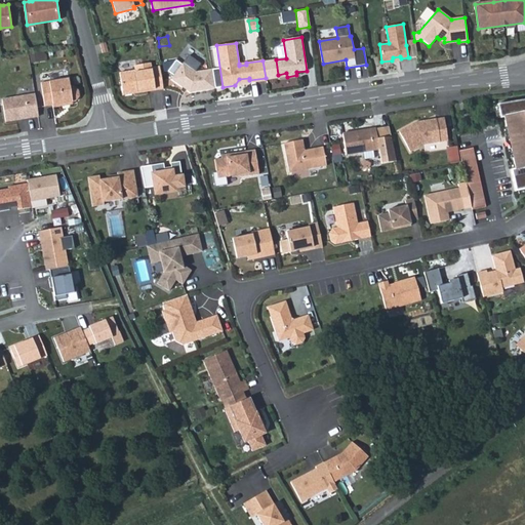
[(415,43),(406,45),(408,57),(417,55),(415,43)]
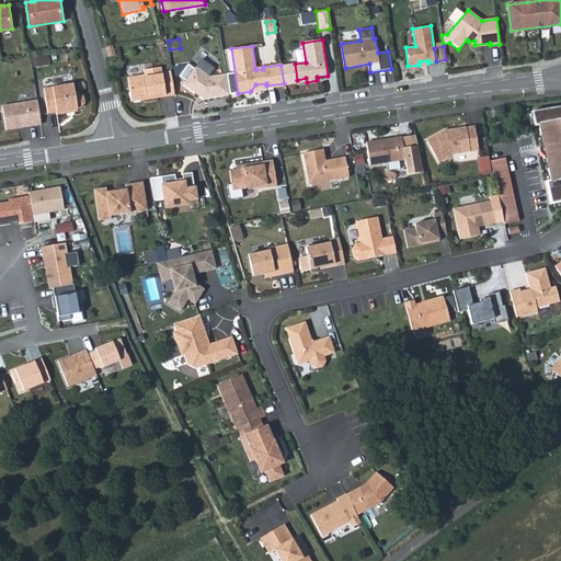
[(41,57),(32,58),(33,66),(42,65),(41,57)]
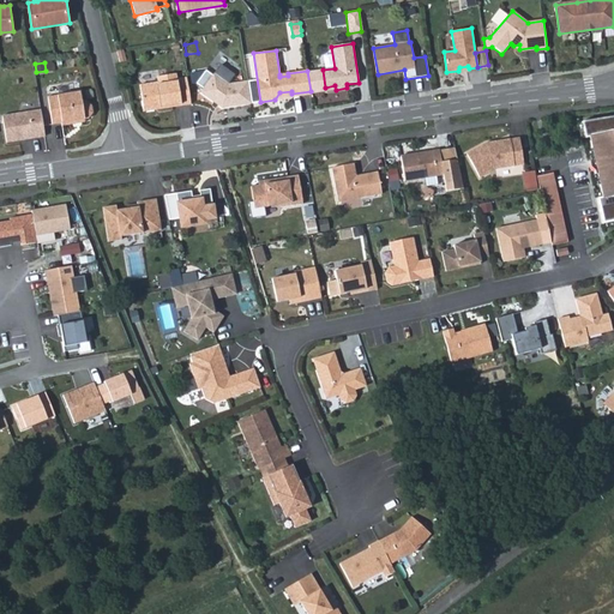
[(212,74),(206,70),(197,83),(203,88),(200,92),(214,102),(217,101),(220,103),(218,106),(222,108),(252,103),(248,80),(228,84),(235,74),(221,64),(212,74)]
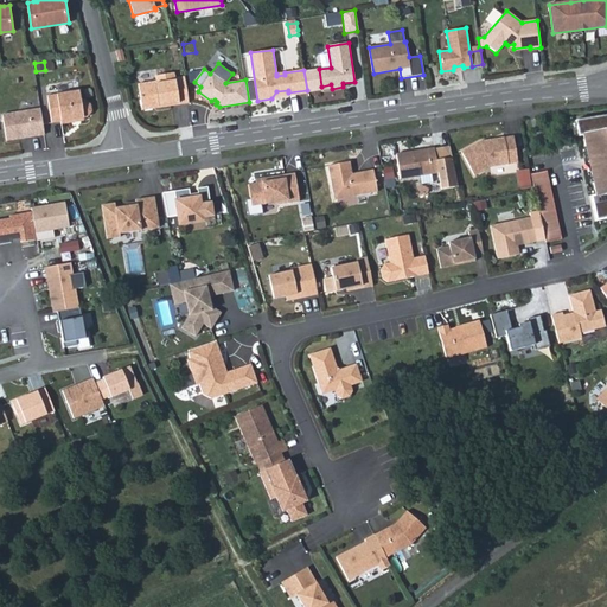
[(179,104),(189,102),(185,76),(176,78),(174,72),(155,76),(157,81),(139,84),(142,110),(155,108),(158,106),(179,103),(179,104)]
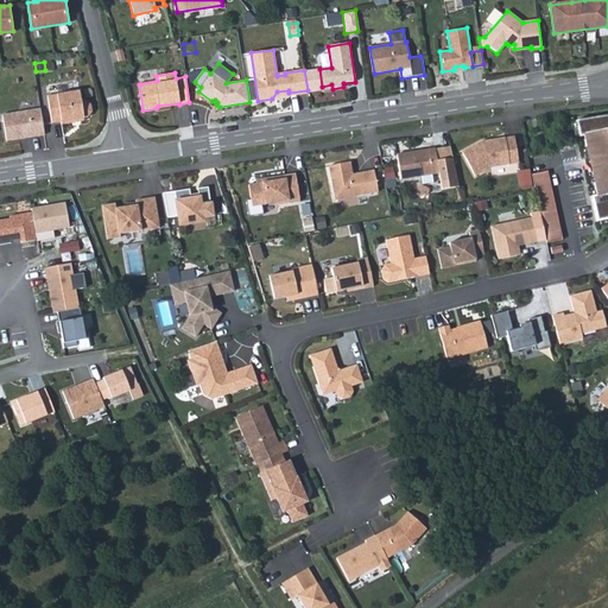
[(78,90),(46,95),(51,122),(61,121),(61,124),(71,122),(71,120),(83,118),(87,118),(90,112),(90,105),(84,101),(81,101),(78,90)]
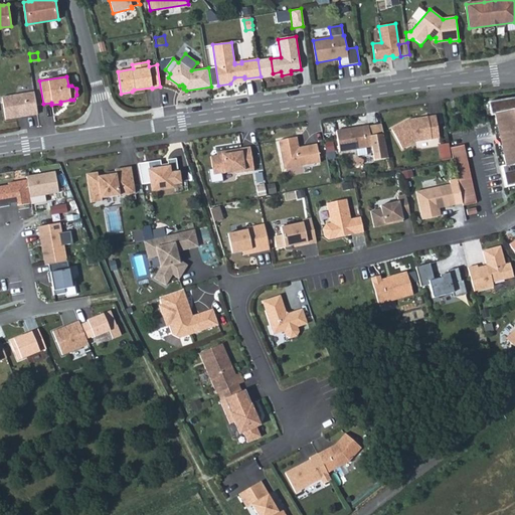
[(5,119),(37,114),(33,93),(1,97),(5,119)]
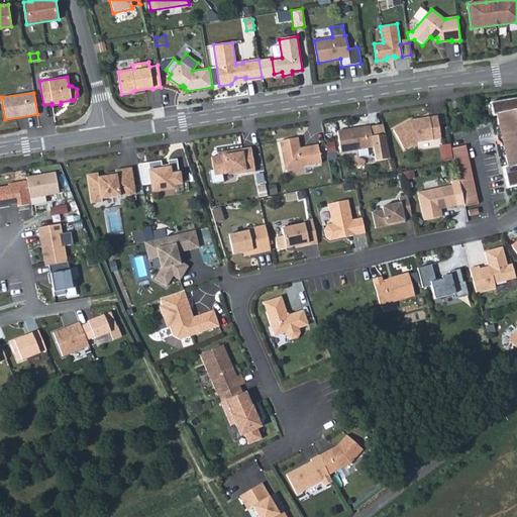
[(503,168),(507,189),(516,186),(516,98),(490,102),(491,104),(493,115),(493,116),(497,115),(499,126),(505,156),(508,167),(503,168)]
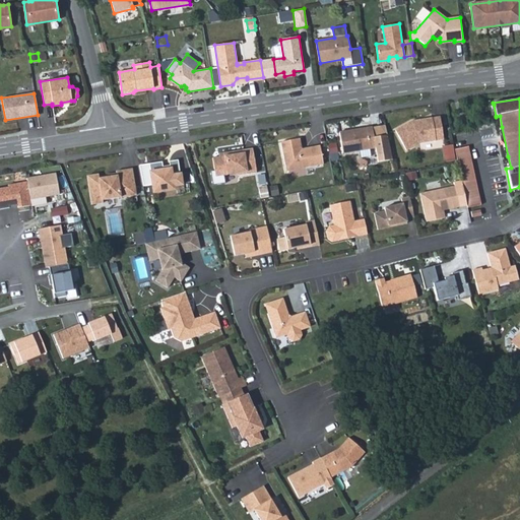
[(419,143),(444,139),(440,117),(419,120),(418,122),(418,123),(415,123),(415,120),(411,121),(395,130),(406,150),(419,143)]
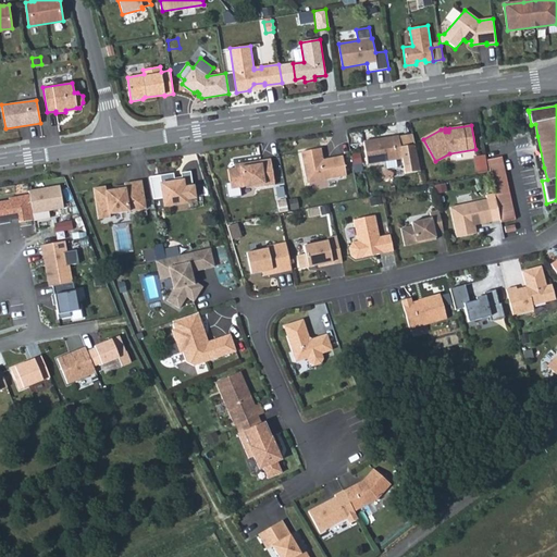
[(399,138),(398,137),(385,139),(385,141),(381,141),(380,139),(363,143),(367,164),(401,159),(405,174),(421,172),(413,136),(399,138)]
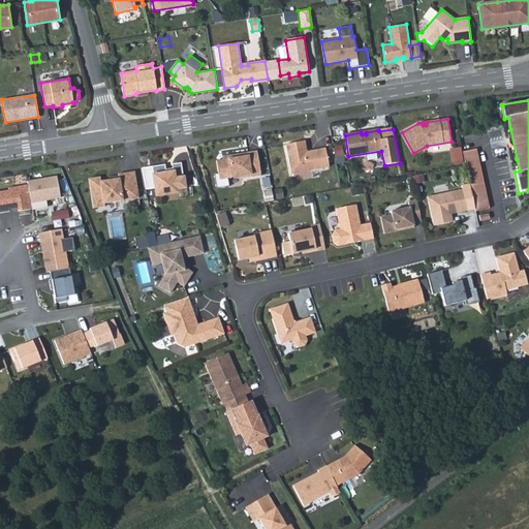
[(517,159),(510,129),(506,130),(512,159),(517,159)]
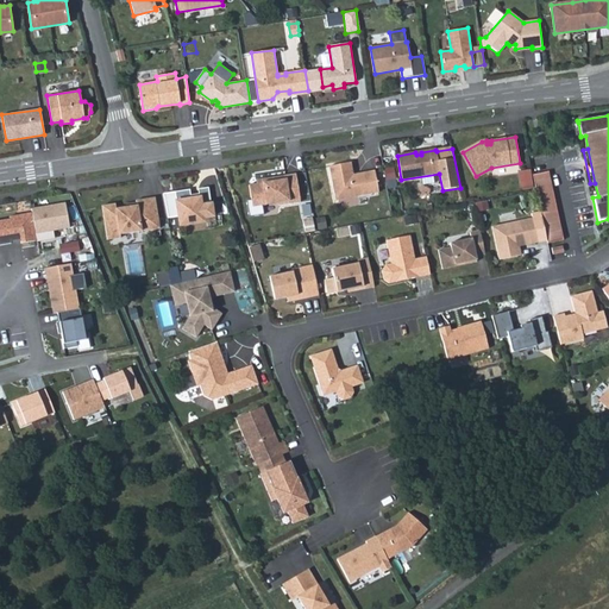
[(351,162),(330,167),(336,200),(378,192),(375,170),(358,174),(356,176),(353,177),(353,175),(351,162)]
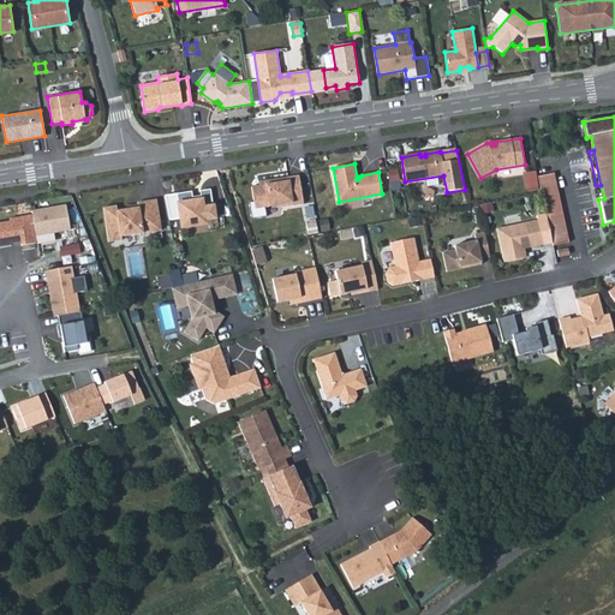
[(389,168),(390,180),(400,180),(399,167),(389,168)]
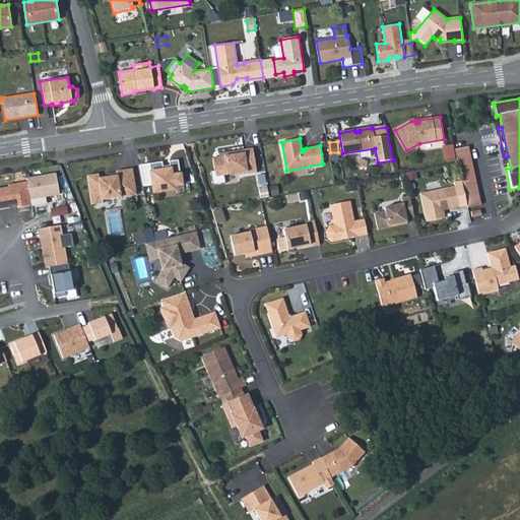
[(468,146),(455,149),(467,207),(481,205),(468,146)]
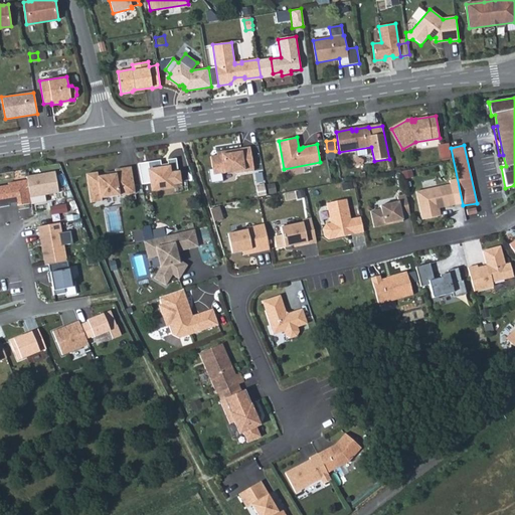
[(254,171),(250,147),(221,153),(222,156),(217,157),(211,158),(213,170),(209,171),(212,185),(224,182),(223,174),(234,172),(236,174),(254,171)]
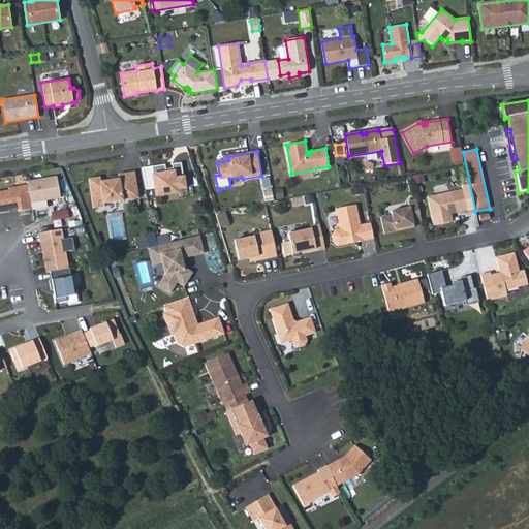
[(173,168),(165,169),(166,173),(174,172),(175,179),(183,178),(181,163),(172,164),(173,168)]
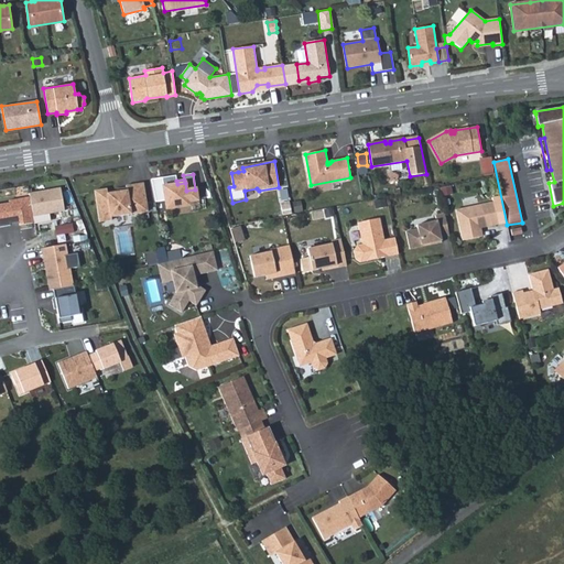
[(176,181),(175,175),(151,180),(155,202),(165,201),(166,208),(185,205),(188,202),(197,201),(195,190),(186,191),(185,183),(177,184),(176,181)]
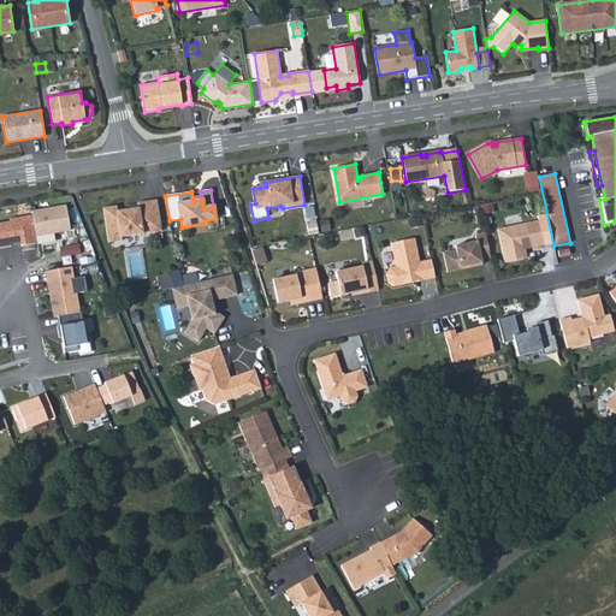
[(117,206),(104,208),(108,243),(122,241),(122,237),(161,231),(157,200),(137,203),(137,205),(138,208),(128,209),(118,212),(117,206)]
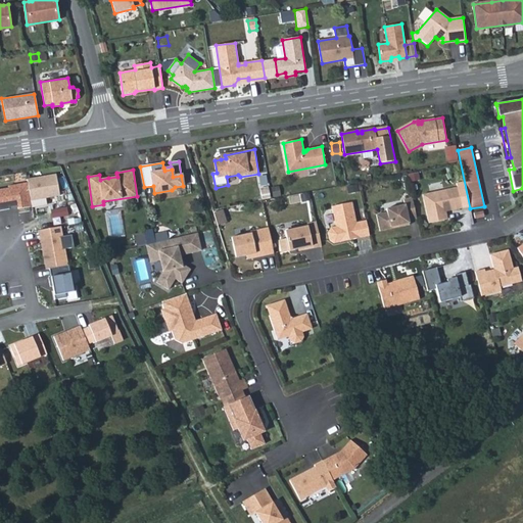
[(57,175),(29,180),(29,183),(32,201),(61,196),(57,175)]
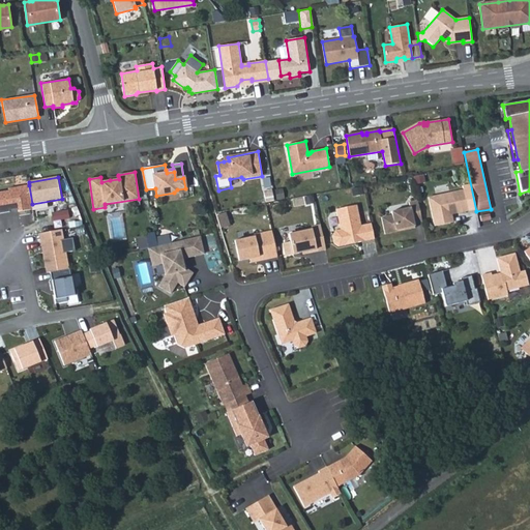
[(32,204),(29,185),(9,188),(9,190),(0,192),(0,213),(11,212),(10,210),(20,209),(20,212),(33,209),(32,204)]
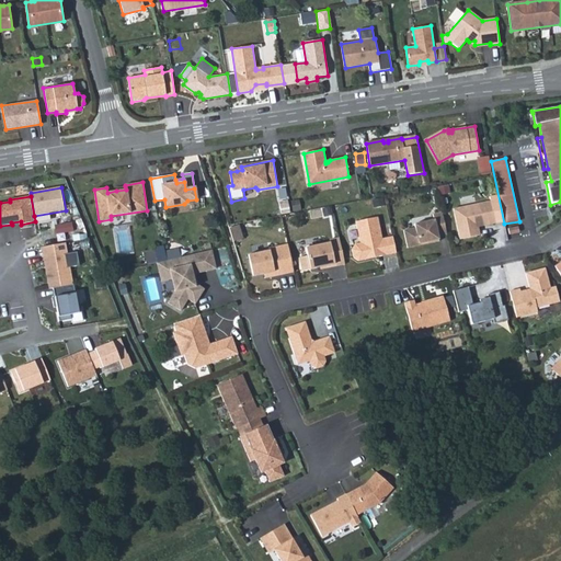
[(382,198),(373,199),(374,207),(385,205),(382,198)]
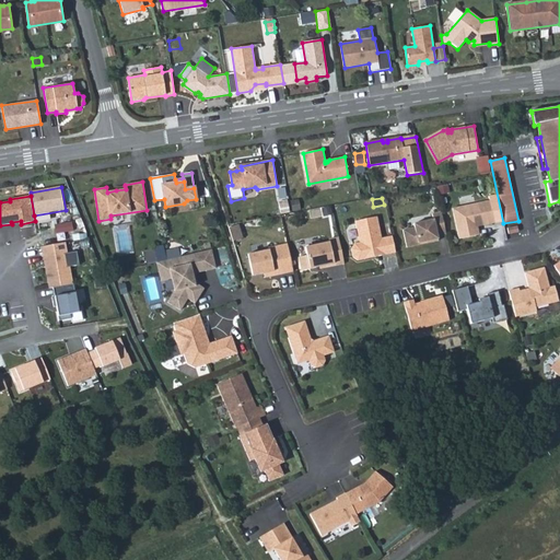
[(494,223),(490,200),(453,208),(459,238),(479,234),(478,226),(477,224),(482,223),(483,225),(494,223)]
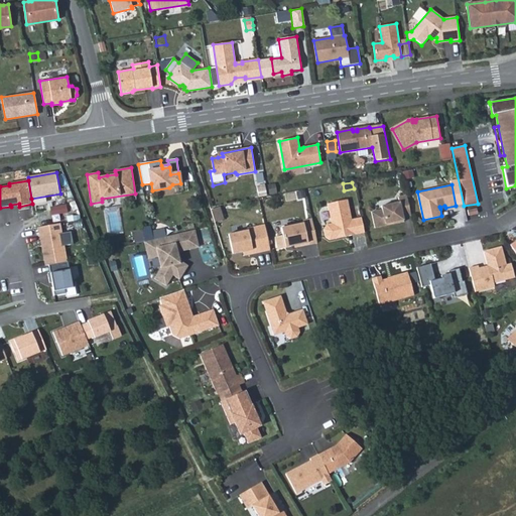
[(411,216),(406,195),(398,197),(399,203),(381,206),(382,210),(372,212),(375,228),(386,225),(386,224),(393,223),(394,224),(404,222),(403,218),(411,216)]
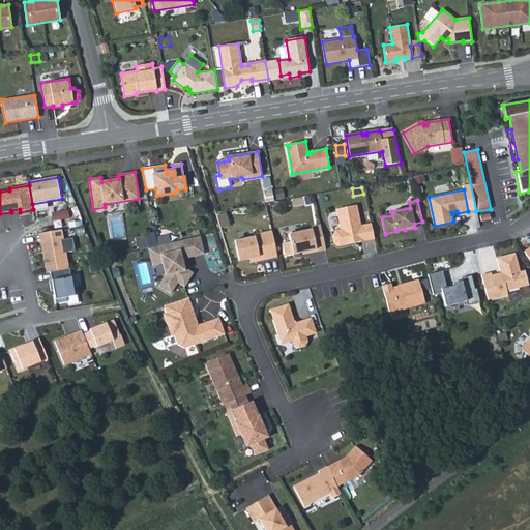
[(356,205),(336,209),(341,230),(335,231),(332,235),(334,243),(339,246),(349,244),(349,241),(355,240),(355,242),(375,238),(371,224),(361,226),(356,205)]
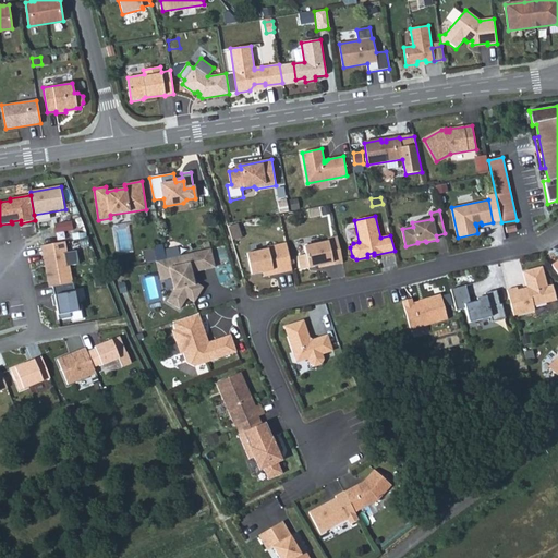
[(73,221),(56,225),(57,234),(75,232),(73,221)]
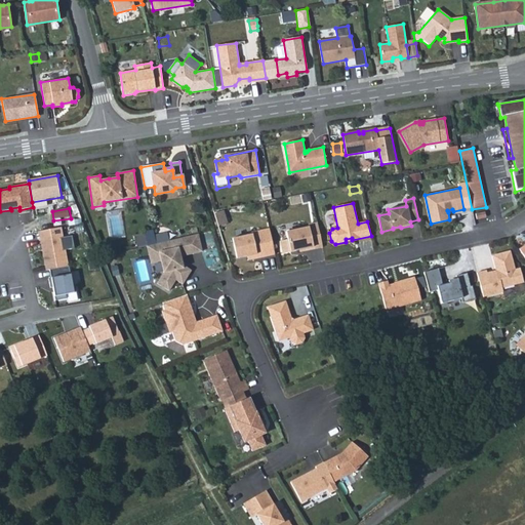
[(309,227),(314,249),(323,247),(318,223),(309,224),(309,227)]
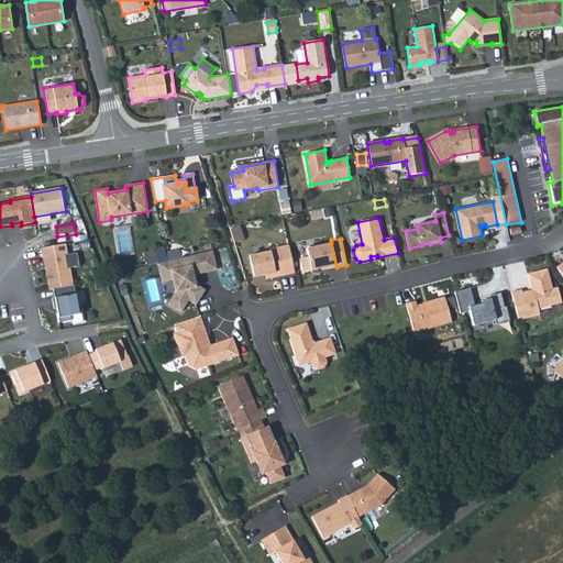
[(331,243),(307,249),(311,271),(321,268),(328,266),(328,268),(337,267),(331,243)]
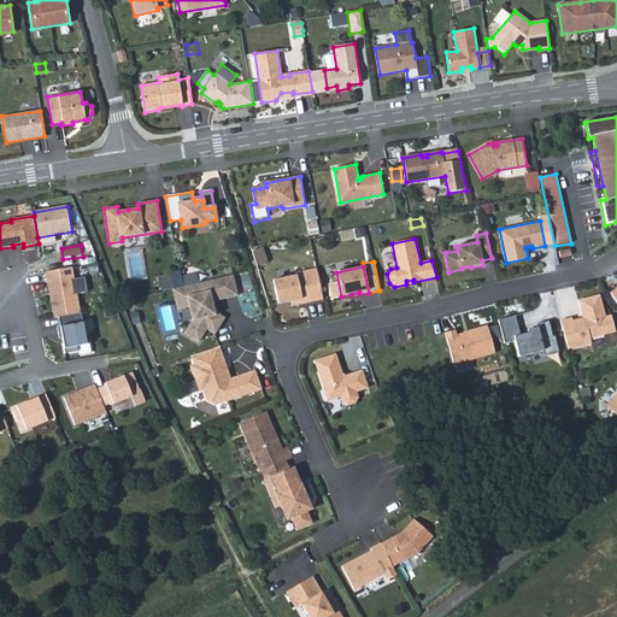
[(72,268),(47,272),(48,282),(50,282),(52,294),(51,294),(54,318),(59,317),(81,313),(77,295),(88,293),(86,278),(75,280),(72,268)]
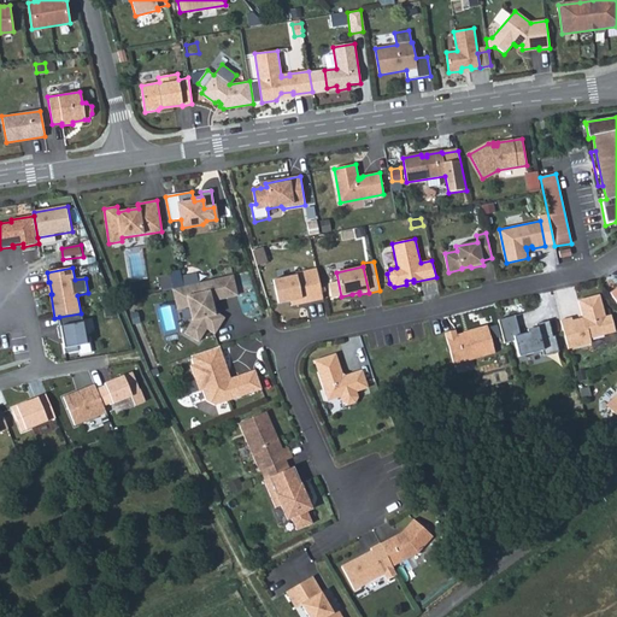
[(274,280),(278,304),(291,301),(299,299),(300,304),(313,301),(307,270),(295,272),(297,275),(274,280)]
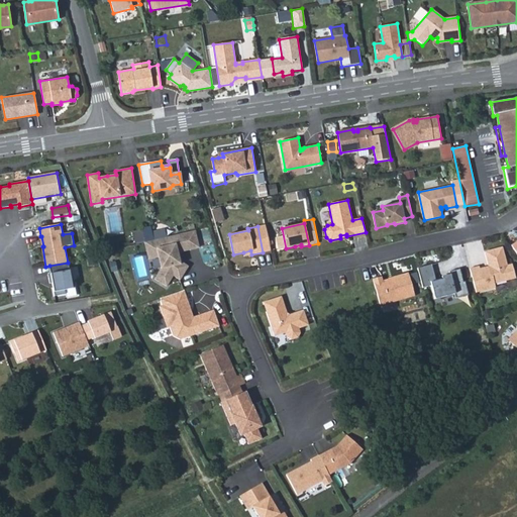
[(152,232),(154,239),(167,237),(165,229),(152,232)]
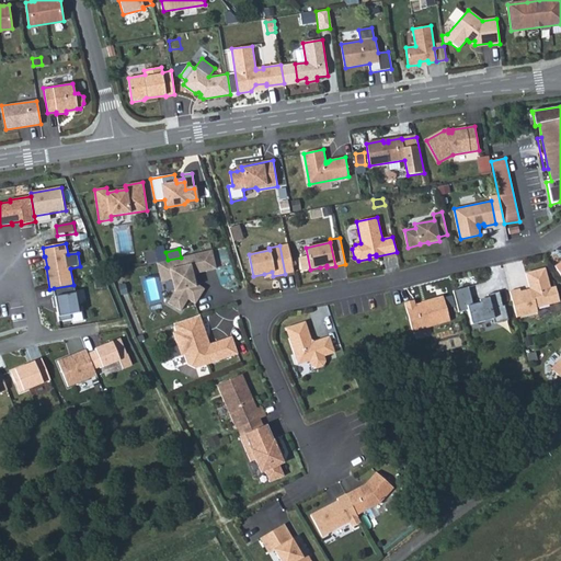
[(196,277),(195,274),(216,268),(212,250),(181,258),(168,260),(172,278),(175,290),(168,301),(180,310),(187,298),(195,304),(204,289),(197,285),(195,285),(194,278),(196,277)]
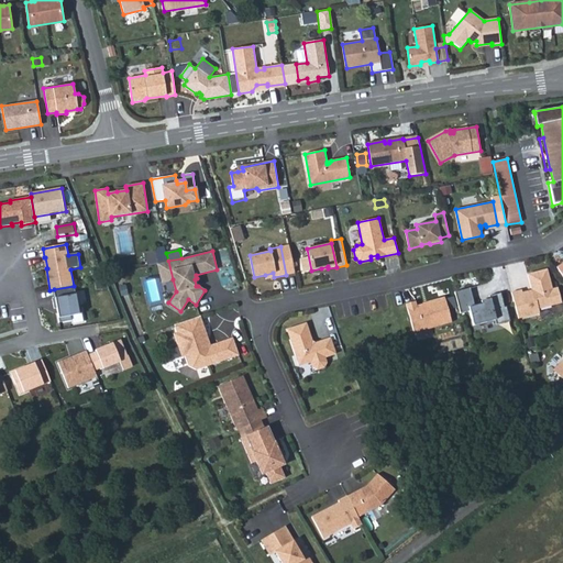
[(154,252),(145,253),(147,265),(156,263),(154,252)]
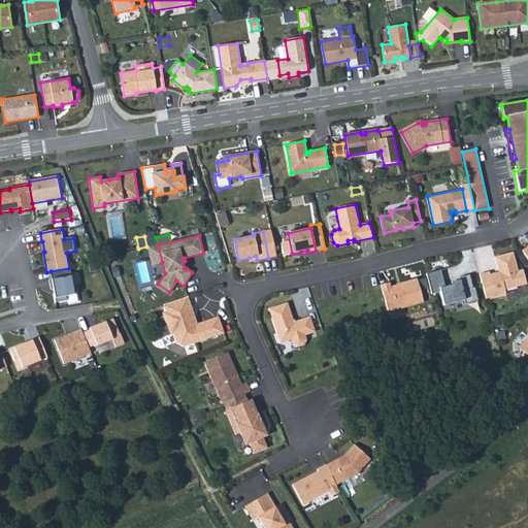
[(147,248),(152,264),(162,262),(158,244),(147,248)]
